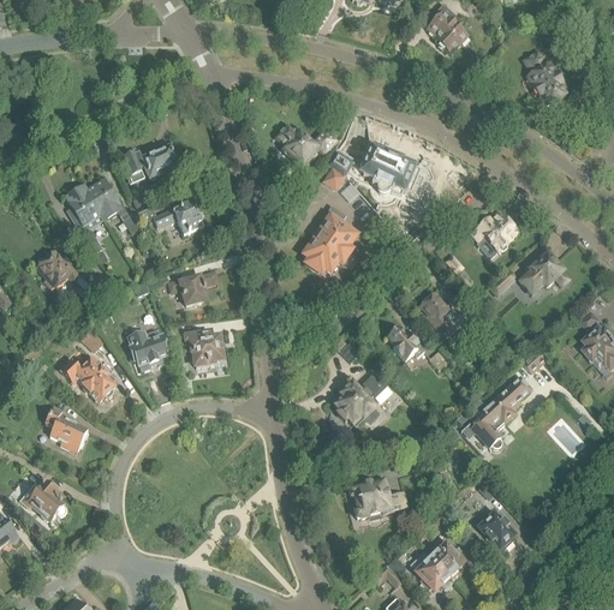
[(459,27),(471,12),(463,4),(454,12),(453,12),(448,17),(443,12),(428,28),(436,35),(434,37),(452,54),(469,35),(459,27)]
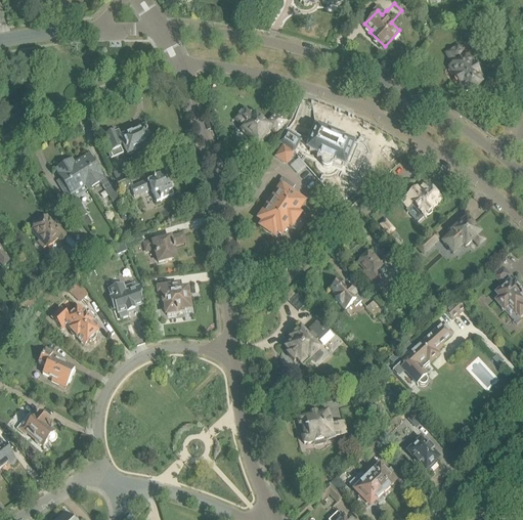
[(477,83),(484,79),(483,76),(484,75),(483,73),(481,73),(474,60),(475,59),(473,55),(471,55),(470,53),(465,56),(463,52),(464,51),(460,44),(447,51),(451,58),(452,57),(455,62),(449,65),(455,75),(454,76),(458,80),(459,80),(465,90),(471,87),(474,87),(477,85),(477,83)]
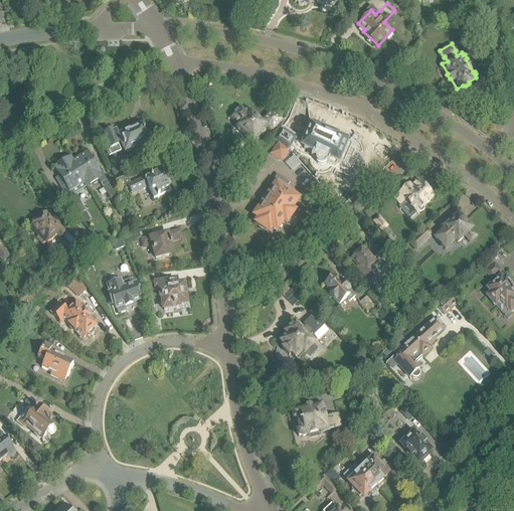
[(241,106),(233,115),(241,122),(238,126),(253,139),(268,123),(272,128),(282,117),(272,108),(262,119),(259,116),(260,115),(253,110),(252,111),(251,110),(249,113),(241,106)]
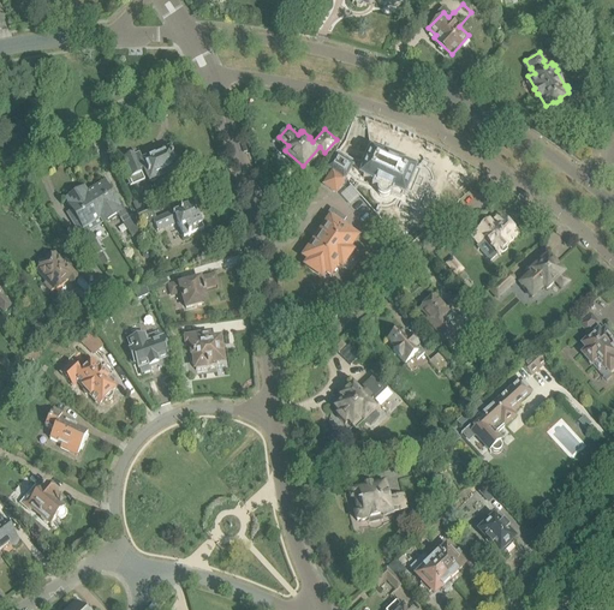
[(373,148),(363,172),(365,173),(365,174),(375,178),(373,184),(379,186),(379,187),(379,189),(379,190),(380,191),(381,192),(381,193),(383,193),(383,195),(385,195),(386,193),(388,193),(389,192),(391,191),(392,191),(394,186),(405,191),(406,189),(411,191),(421,169),(415,167),(416,166),(403,160),(403,159),(398,156),(398,159),(391,155),(392,154),(386,151),(386,153),(373,148)]
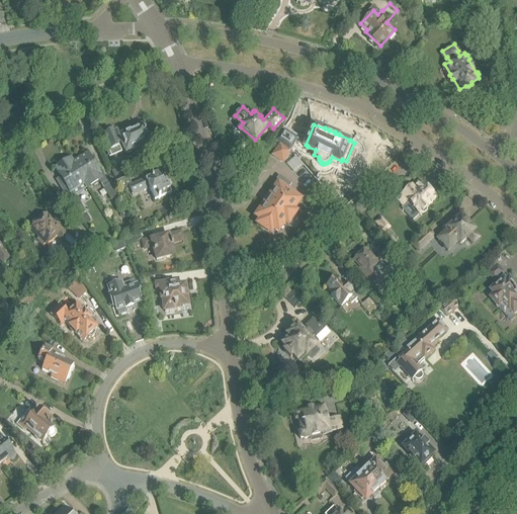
[(149,130),(146,131),(145,129),(144,125),(137,129),(137,127),(134,130),(133,127),(120,134),(118,129),(103,135),(111,153),(121,148),(118,142),(121,141),(127,153),(132,152),(133,153),(134,152),(134,153),(144,148),(155,143),(153,137),(154,137),(152,133),(151,134),(149,130)]
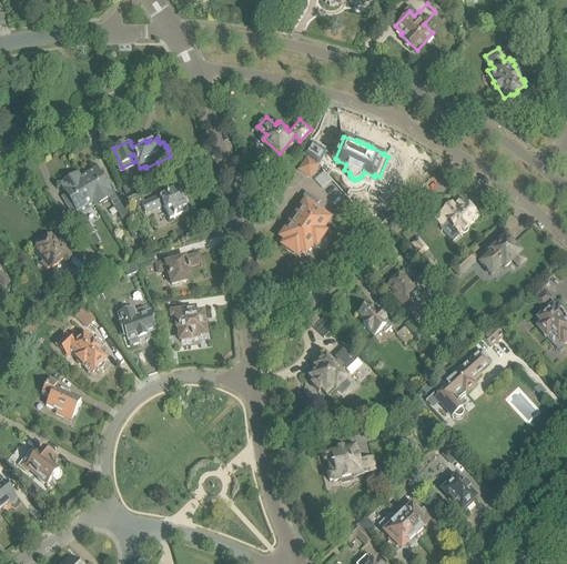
[(304,152),(307,155),(317,162),(319,162),(326,152),(312,142),(304,152)]
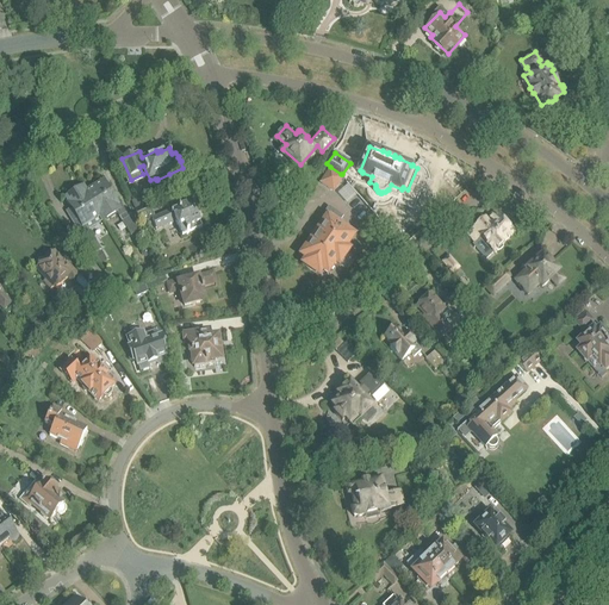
[(335,188),(341,179),(343,175),(342,174),(341,174),(330,167),(322,179),(335,188)]
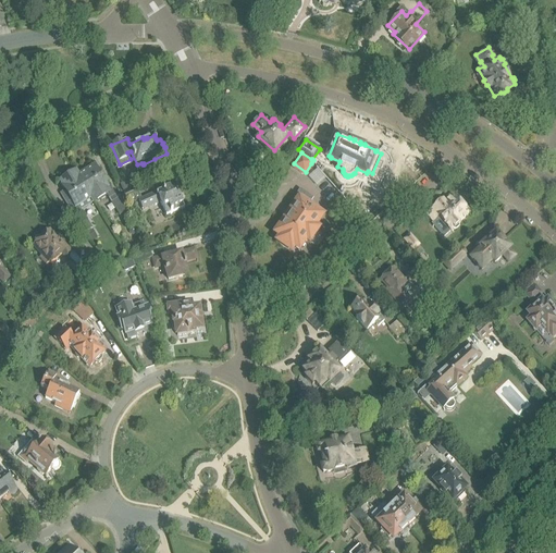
[(116,192),(111,179),(107,182),(95,164),(79,174),(91,195),(93,195),(95,199),(108,192),(111,196),(116,192)]
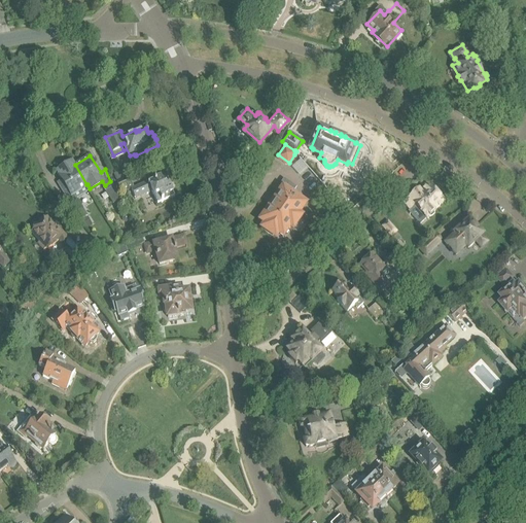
[(86,184),(75,165),(72,160),(58,170),(73,194),(86,184)]
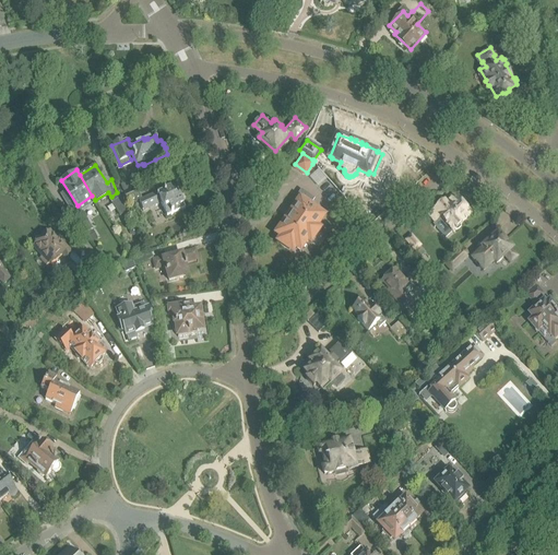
[(135,184),(132,177),(121,182),(125,189),(135,184)]
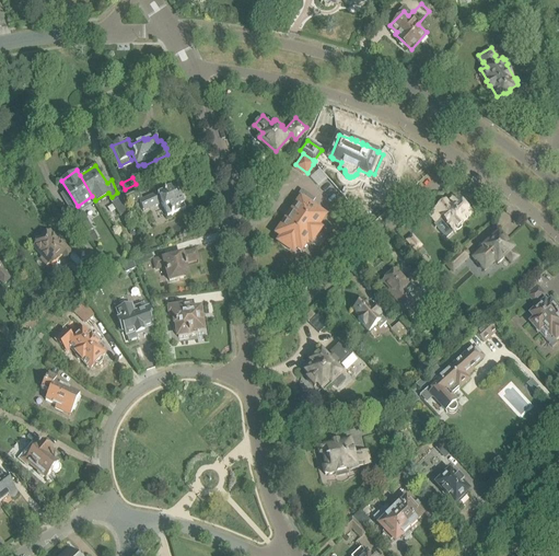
[(129,205),(140,199),(146,209),(162,201),(164,207),(165,206),(169,215),(186,206),(177,185),(159,193),(158,192),(144,198),(140,187),(136,188),(127,193),(125,194),(129,205)]
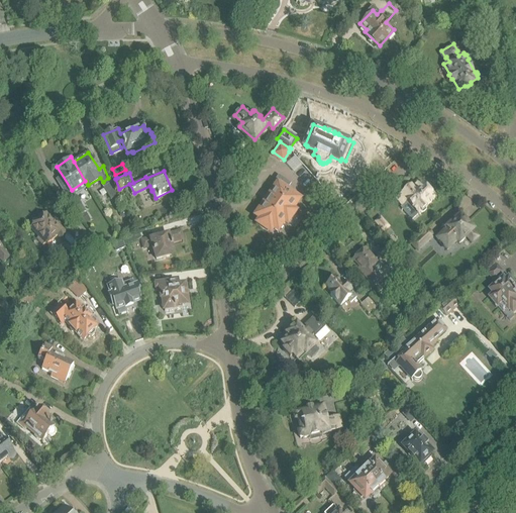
[(293,216),(296,210),(293,208),(300,198),(291,192),(293,189),(288,186),(291,182),(279,174),(274,181),(278,184),(271,194),(272,195),(266,204),(265,203),(260,208),(256,214),(263,218),(260,222),(264,227),(270,229),(273,225),(279,229),(285,219),(288,221),(293,216)]
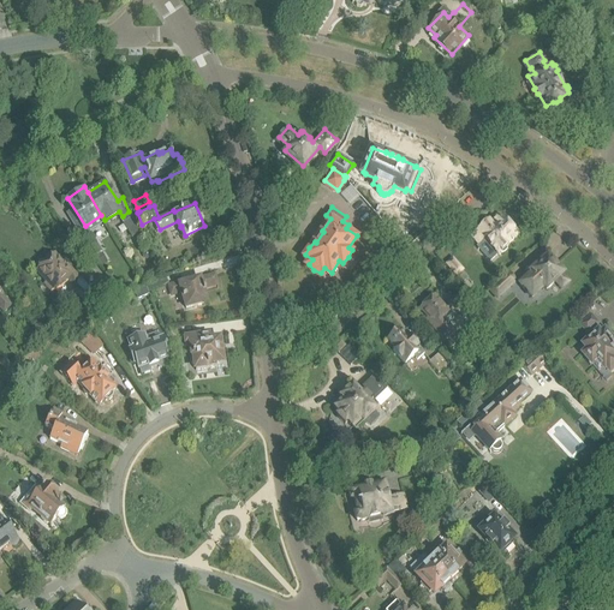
[(143,228),(142,225),(137,213),(124,220),(137,241),(147,235),(142,229),(143,228)]
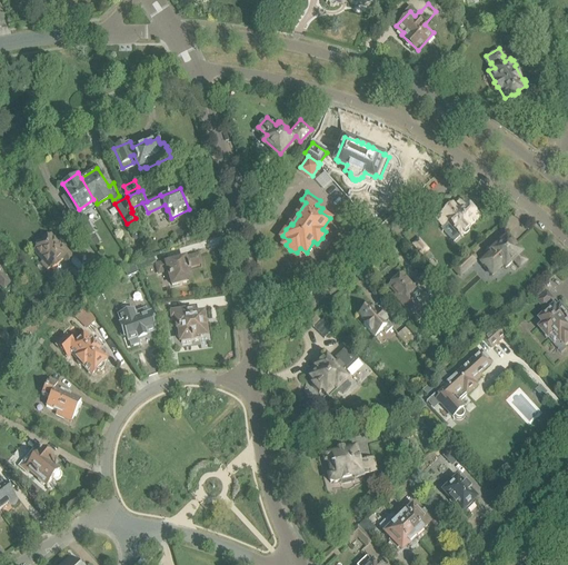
[(454,202),(437,218),(441,222),(442,222),(444,224),(441,226),(455,239),(464,231),(467,231),(469,229),(469,226),(471,225),(471,224),(479,217),(475,212),(477,210),(477,208),(474,205),(471,205),(469,206),(465,201),(462,204),(459,199),(455,204),(454,202)]
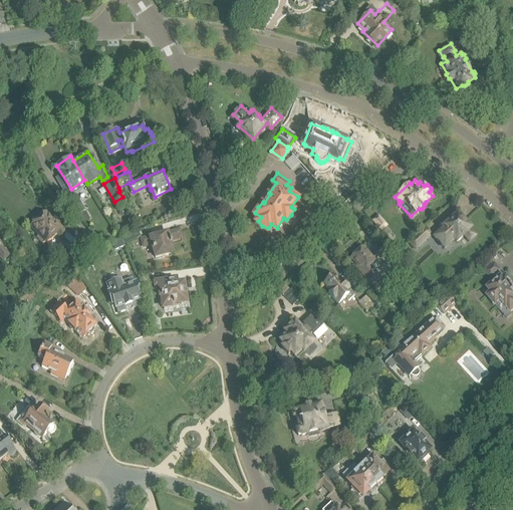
[(84,208),(81,203),(75,193),(66,199),(74,208),(75,207),(78,211),(84,208)]
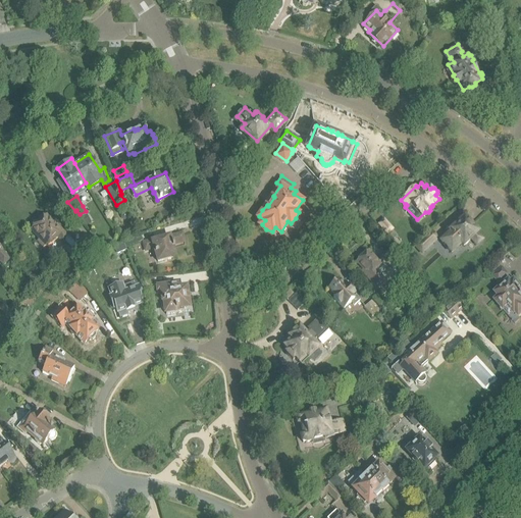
[(34,225),(32,226),(41,237),(38,239),(44,245),(47,242),(48,242),(54,237),(57,235),(63,241),(65,240),(73,249),(77,245),(69,236),(69,235),(55,218),(53,220),(46,213),(38,220),(37,219),(36,219),(35,219),(34,220),(33,221),(33,222),(33,223),(33,224),(34,225)]
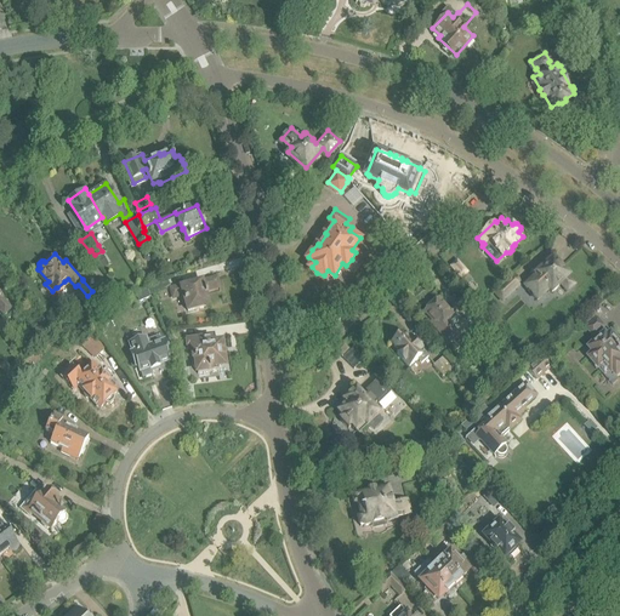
[(536,273),(525,284),(536,297),(549,286),(552,290),(561,281),(568,289),(575,283),(568,275),(570,274),(569,272),(569,269),(566,264),(562,264),(561,263),(553,255),(535,272),(536,273)]
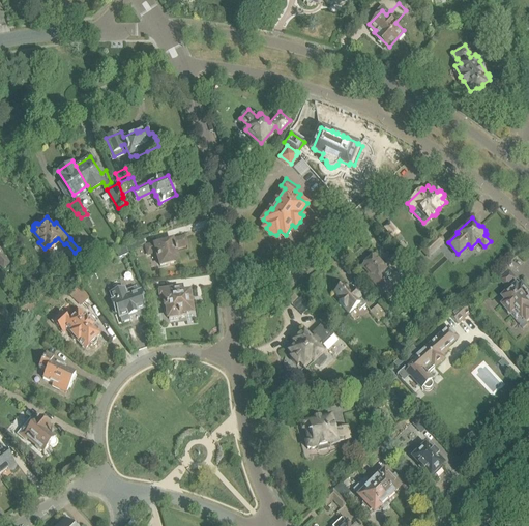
[(390,221),(386,225),(399,239),(404,235),(390,221)]
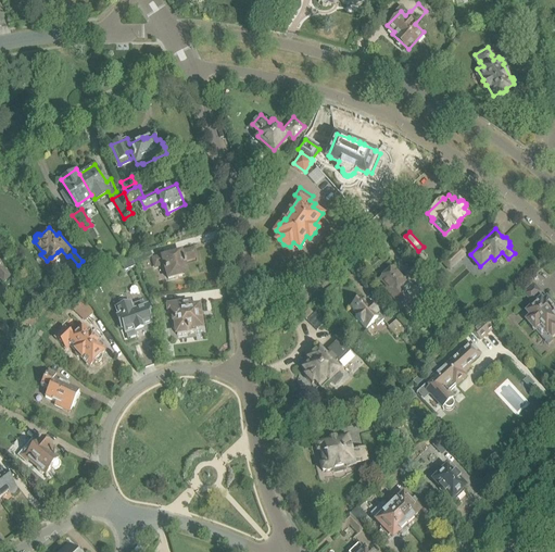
[(467,251),(461,243),(443,259),(450,266),(467,251)]
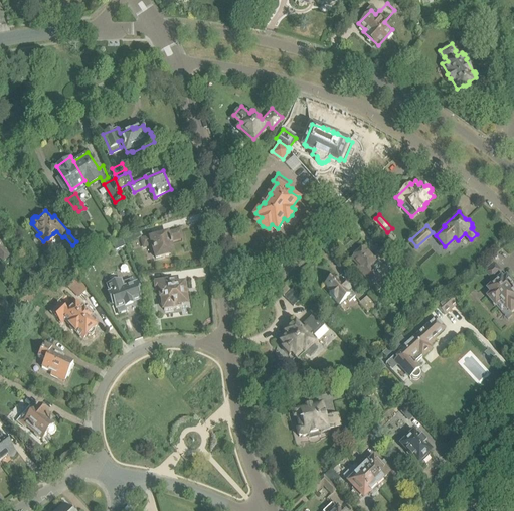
[(172,238),(179,236),(176,228),(151,235),(151,234),(143,236),(146,244),(153,242),(156,256),(174,251),(171,241),(173,241),(172,238)]
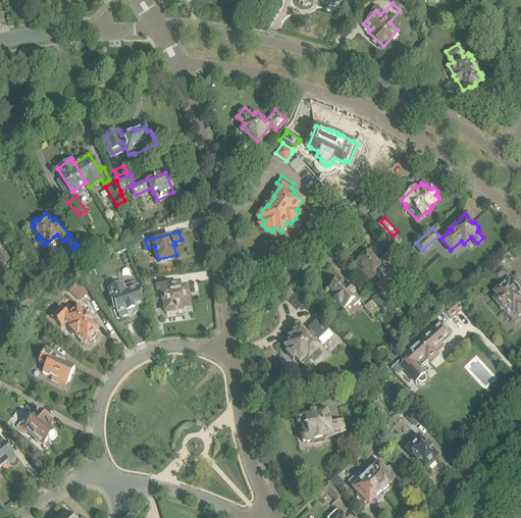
[(124,240),(127,246),(144,239),(142,232),(124,240)]
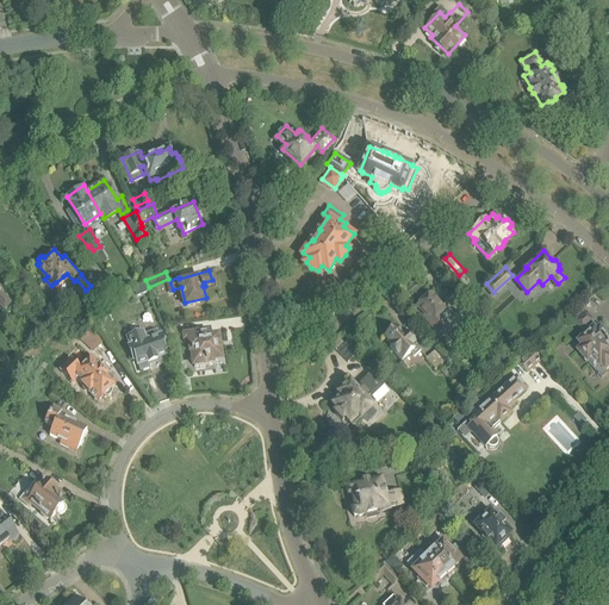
[(91,286),(86,291),(97,301),(109,289),(99,279),(91,286)]
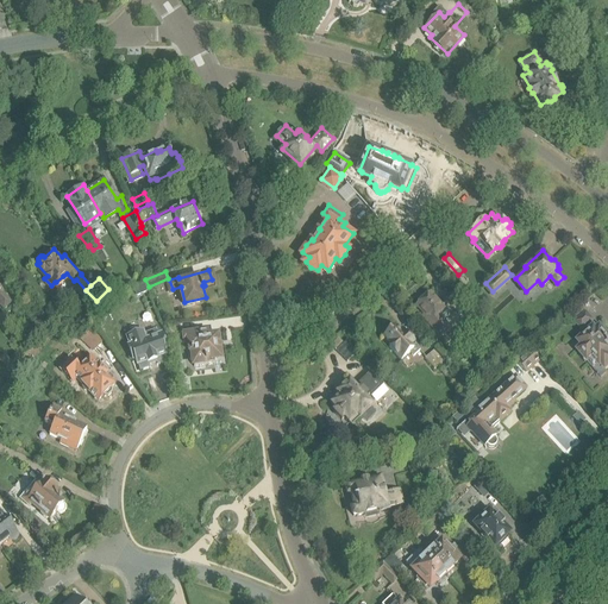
[(0,304),(5,310),(13,302),(0,288),(0,304)]
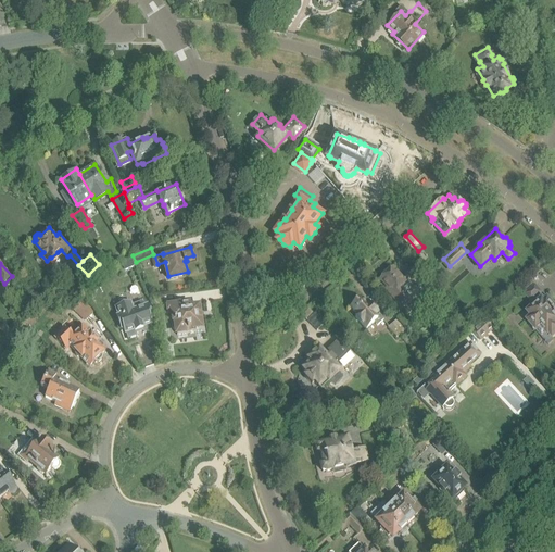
[(405,272),(402,275),(393,265),(381,277),(389,285),(387,287),(403,304),(412,297),(405,289),(405,288),(406,289),(414,283),(413,281),(419,276),(411,266),(405,272)]
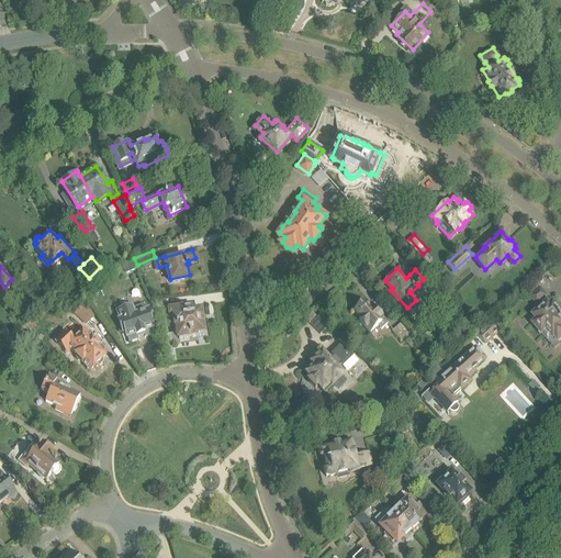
[(437,281),(433,277),(427,281),(433,287),(437,281)]
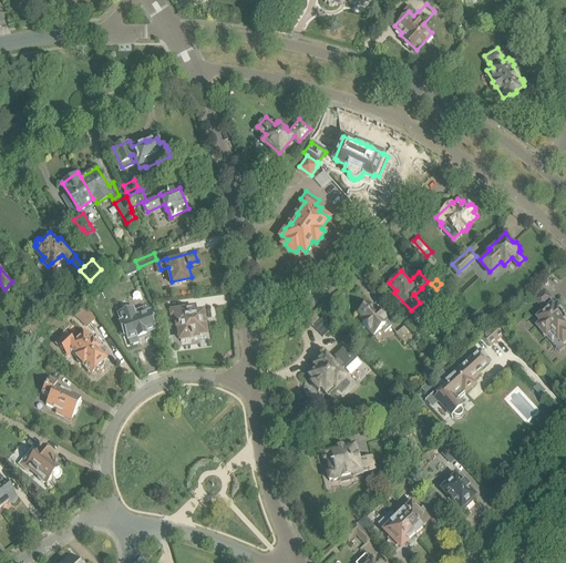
[(536,297),(543,305),(554,296),(547,288),(536,297)]
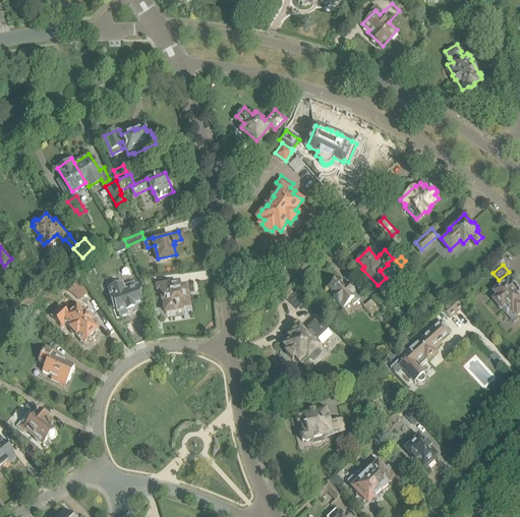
[(38,284),(44,278),(35,269),(29,276),(38,284)]
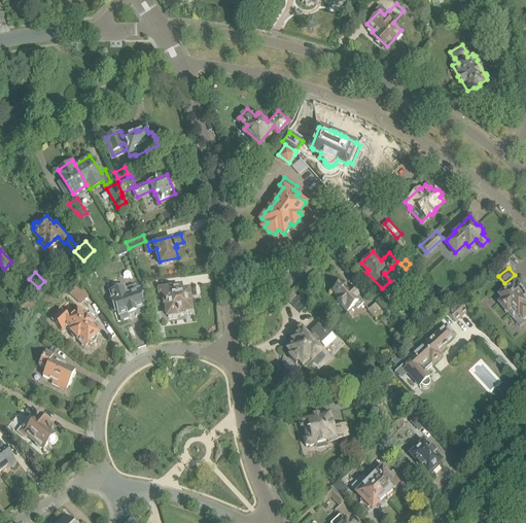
[(359,306),(364,302),(348,281),(345,283),(343,281),(341,283),(340,282),(339,281),(338,281),(337,281),(336,282),(336,283),(335,284),(335,285),(335,286),(336,287),(332,289),(339,297),(337,299),(347,310),(356,302),(359,306)]
